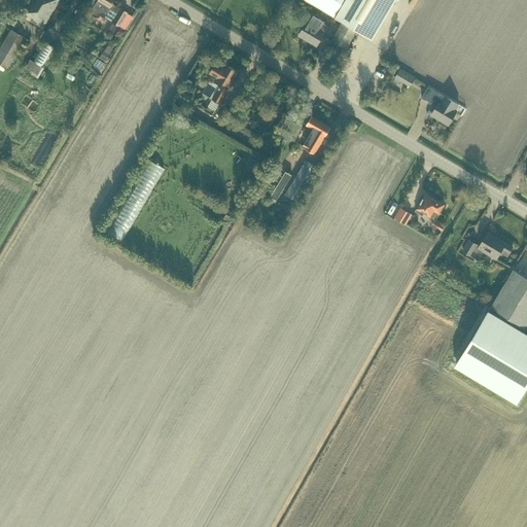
[(42,29),(59,0),(24,0),(16,11),(25,16),(25,18),(42,29)]
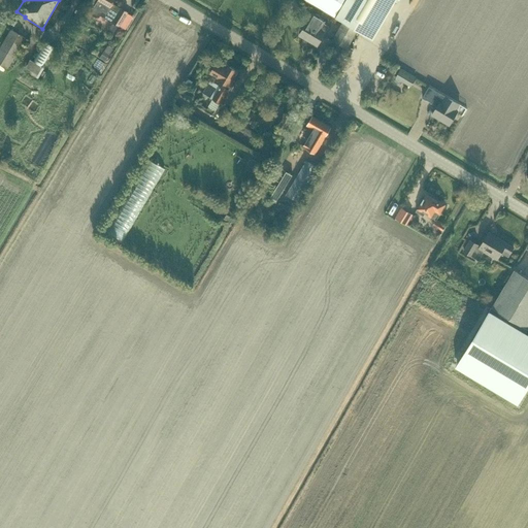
[(93,15),(96,19),(99,18),(100,15),(119,27),(127,11),(112,3),(114,0),(97,0),(91,10),(93,11),(92,13),(93,15)]
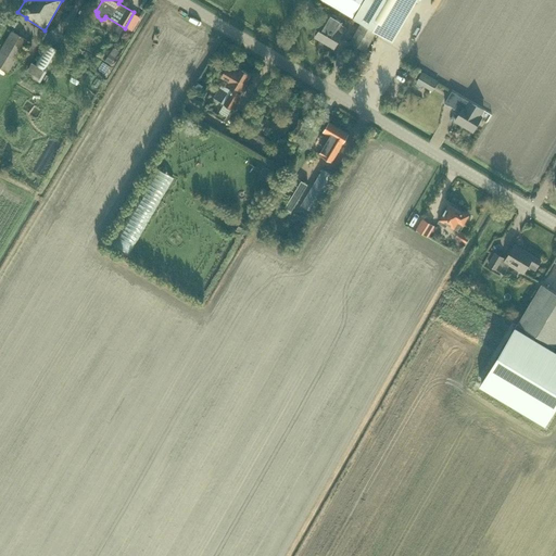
[(323,0),(353,17),(362,23),(350,42),(366,52),(378,33),(393,41),(417,0),(323,0)]
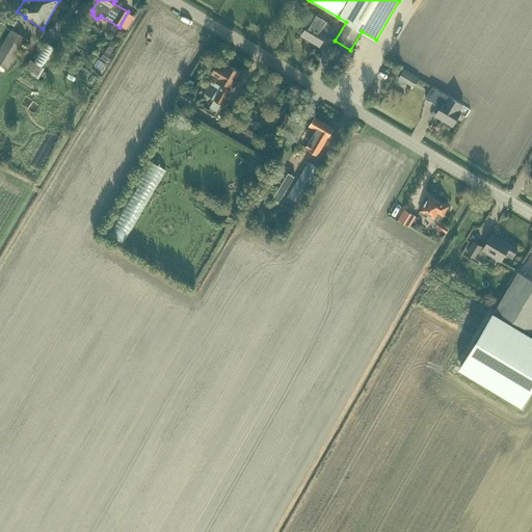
[(320,47),(328,32),(331,26),(327,23),(328,21),(315,12),(301,35),(320,47)]
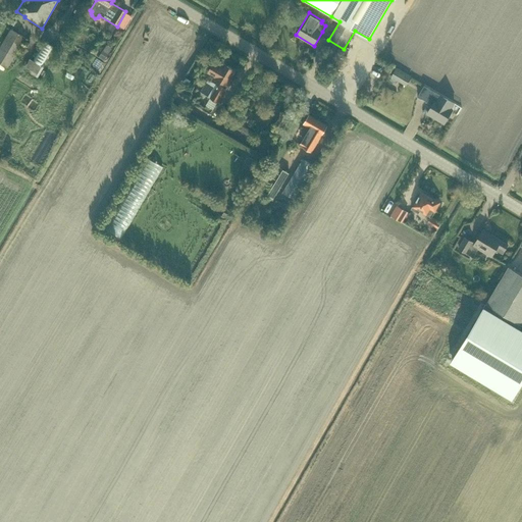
[(118,35),(127,39),(134,24),(124,20),(118,35)]
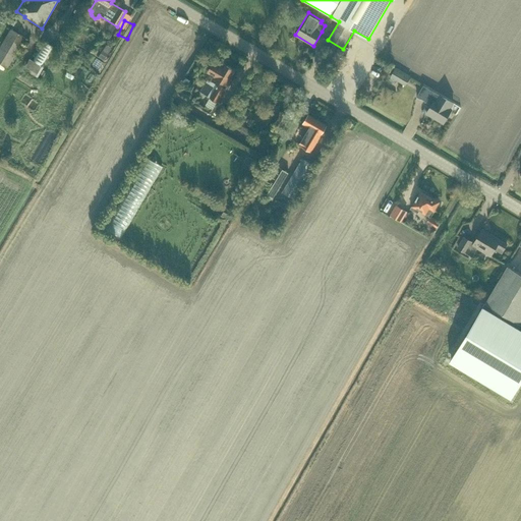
[(0,62),(8,67),(25,38),(10,29),(0,45),(0,62)]
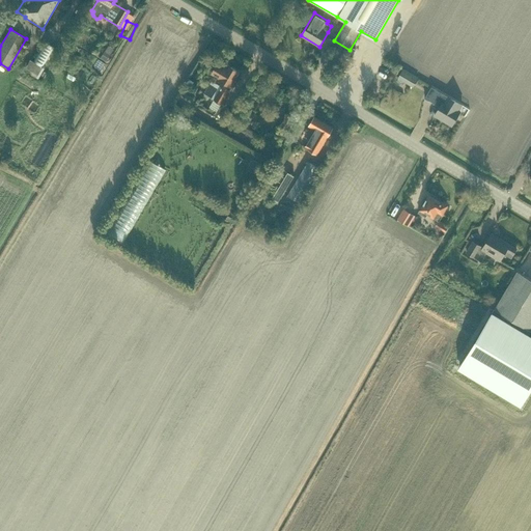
[(33,34),(30,40),(40,46),(44,39),(33,34)]
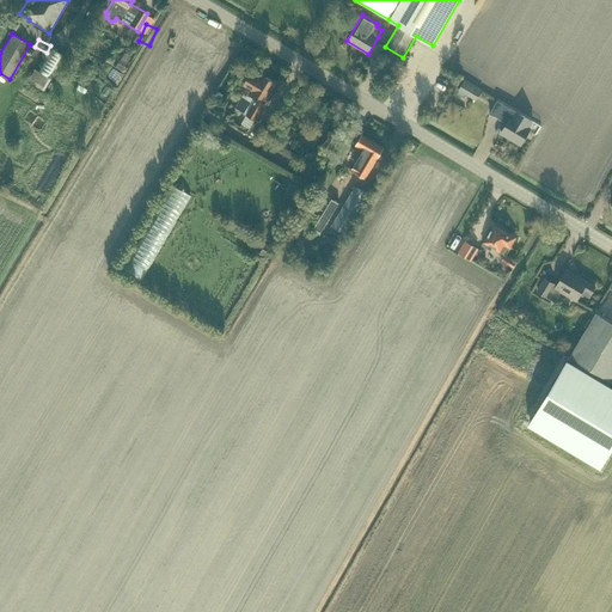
[(42,90),(62,55),(53,49),(32,84),(42,90)]
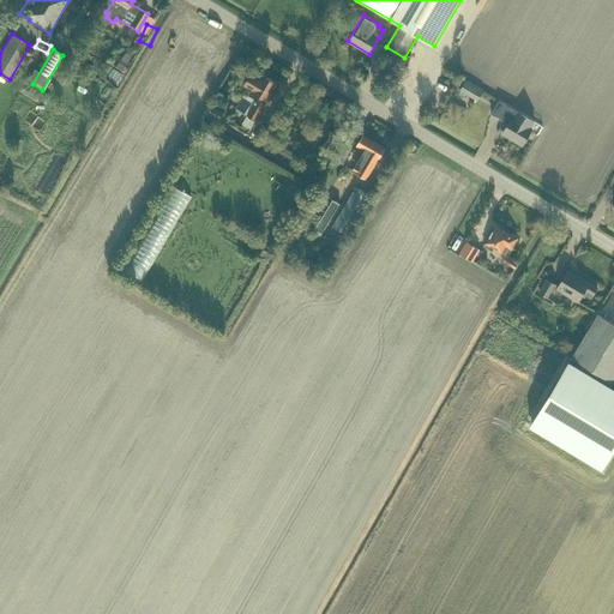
[(131,58),(125,54),(116,67),(122,71),(131,58)]
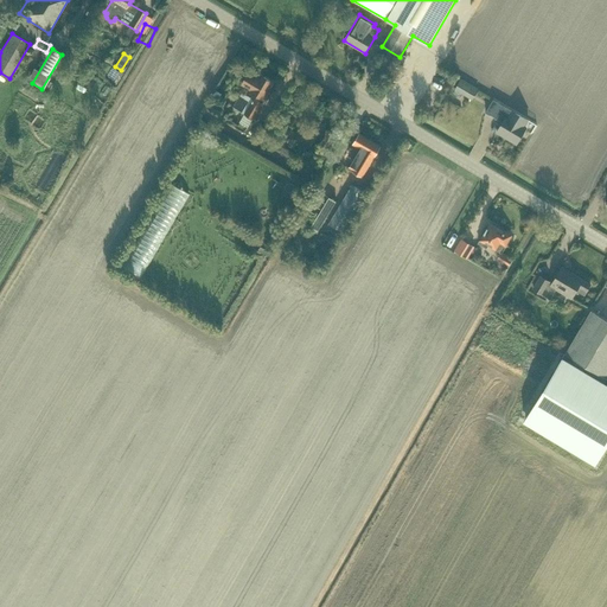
[(263,102),(264,100),(274,82),(261,75),(259,78),(249,72),(242,84),(250,90),(250,91),(254,94),(251,98),(242,93),(238,98),(232,95),(228,103),(254,120),(263,103),(263,102)]
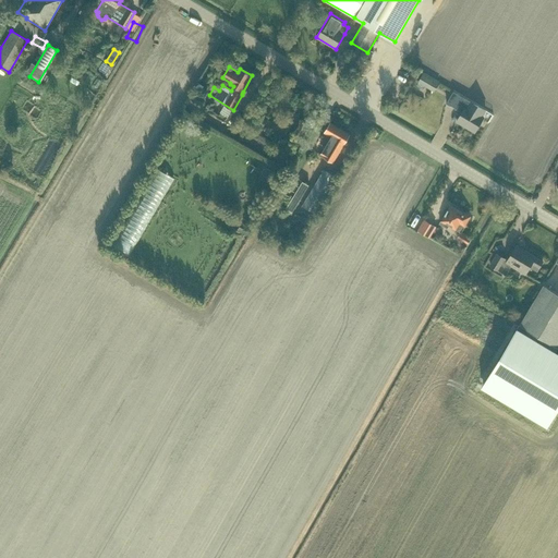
[(424,73),(421,79),(436,87),(439,82),(424,73)]
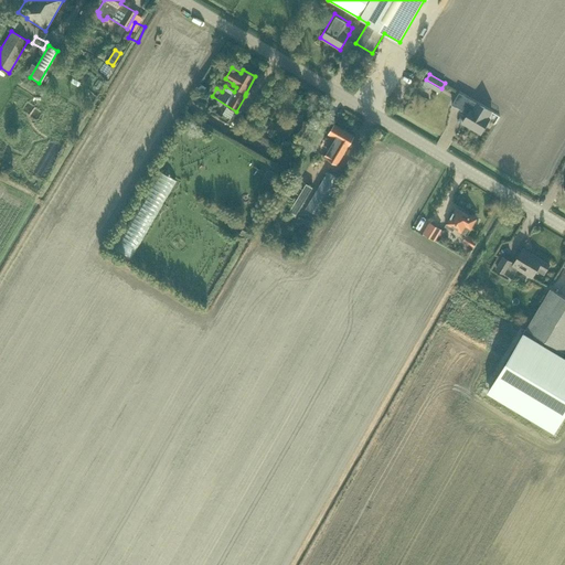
[(477,102),(476,103),(458,93),(451,104),(468,114),(462,124),(470,128),(471,126),(482,131),(490,118),(490,117),(493,112),(477,102)]
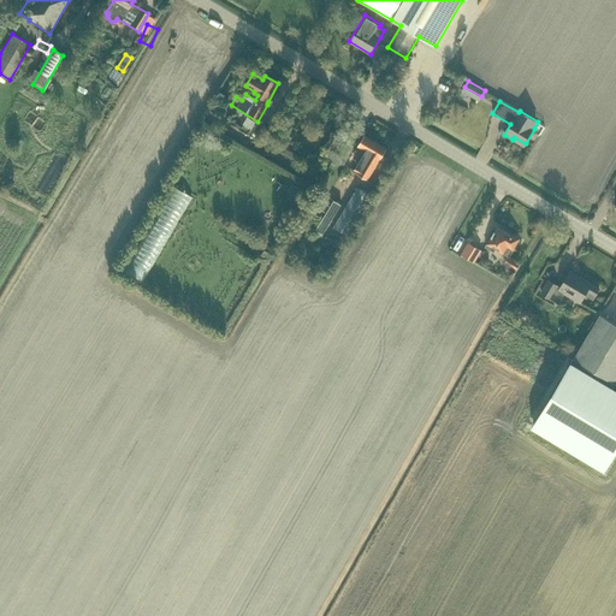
[(366,149),(354,170),(368,179),(386,148),(366,136),(360,146),(366,149)]
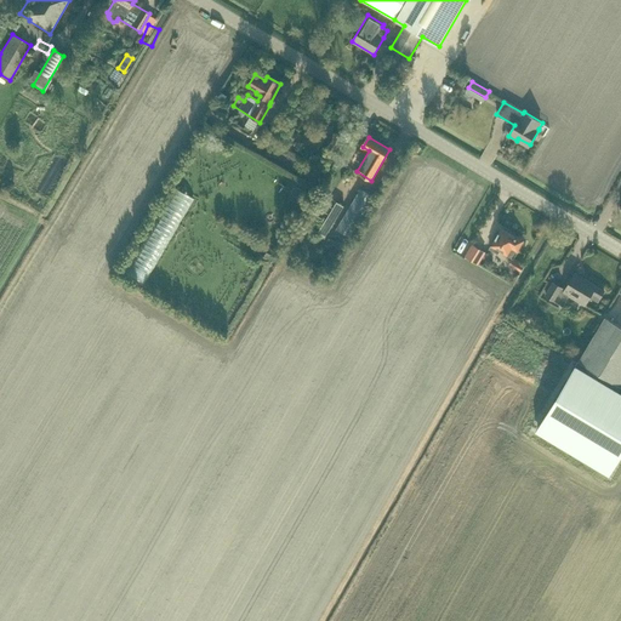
[(336,229),(351,238),(375,197),(362,187),(336,229)]
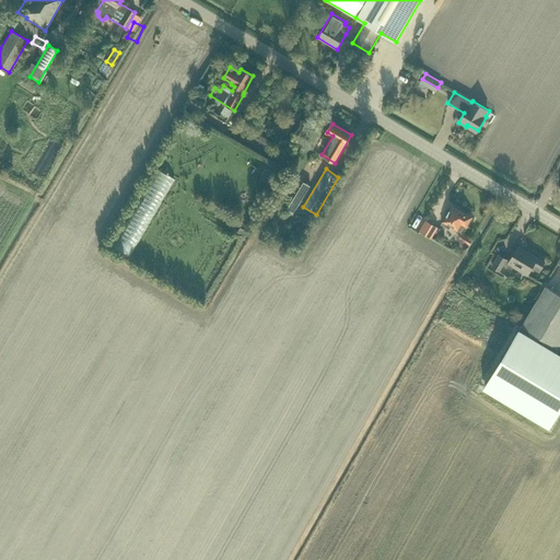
[(287,210),(292,213),(311,186),(304,182),(287,210)]
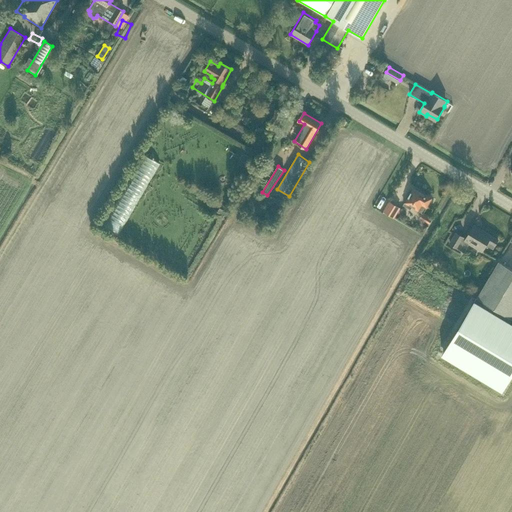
[(423,214),(431,199),(413,188),(404,206),(411,210),(412,208),(423,214)]
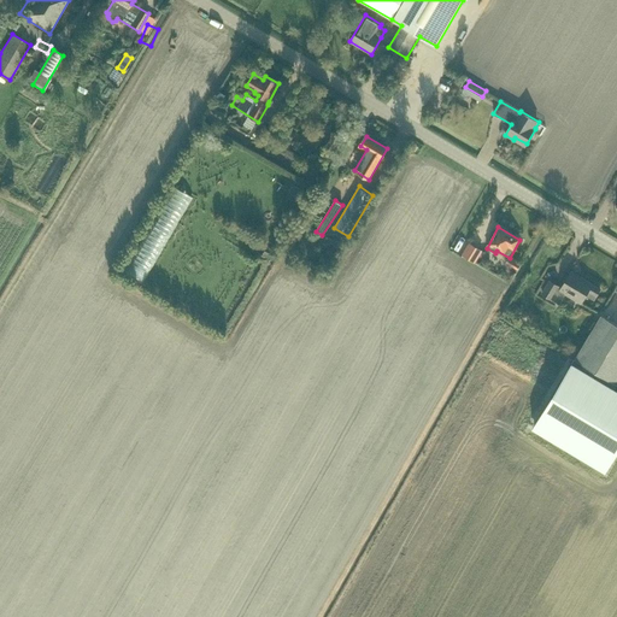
[(477,262),(483,251),(470,244),(463,254),(477,262)]
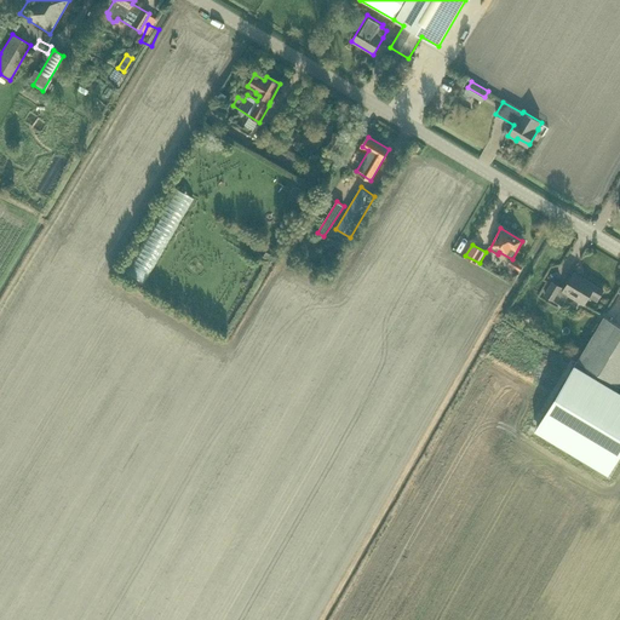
[(458,262),(466,267),(470,259),(461,256),(458,262)]
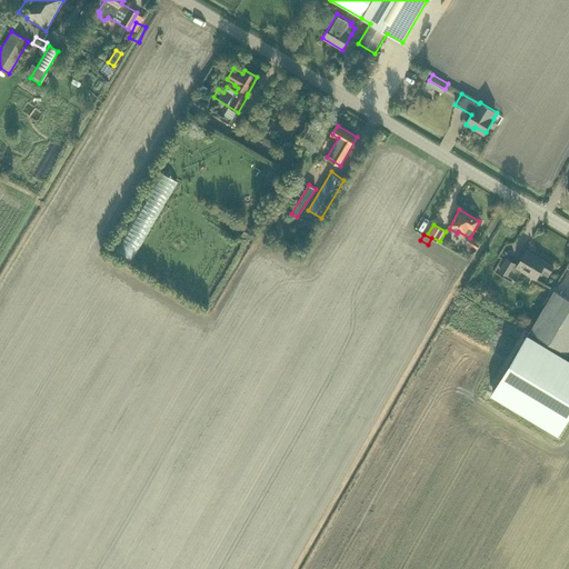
[(548,276),(553,266),(527,250),(518,266),(507,259),(500,270),(516,279),(521,270),(536,279),(540,271),(548,276)]
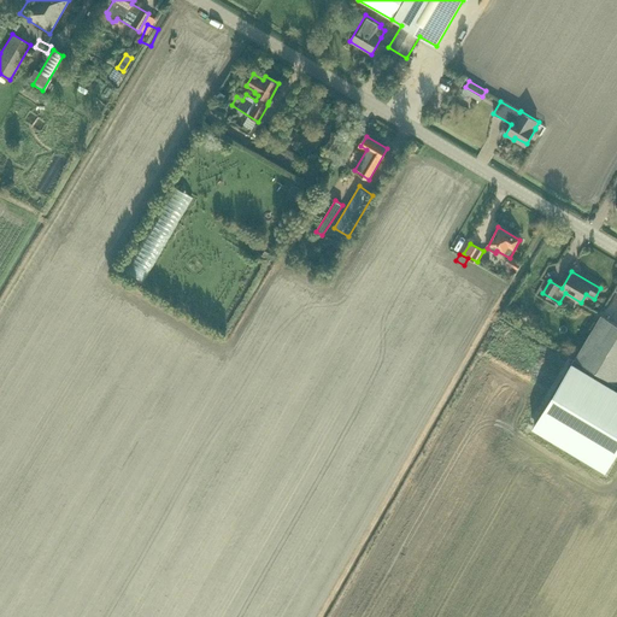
[(616,383),(616,324),(600,315),(573,362),(571,362),(534,425),(605,468),(616,447),(616,388),(615,388),(616,383)]
